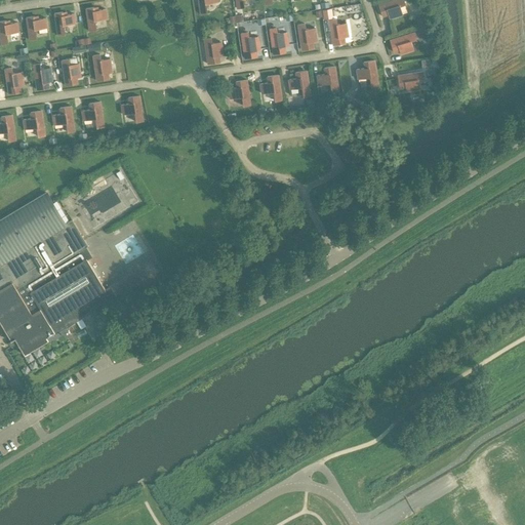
[(198,0),(200,14),(207,13),(206,4),(218,2),(217,0),(198,0)]
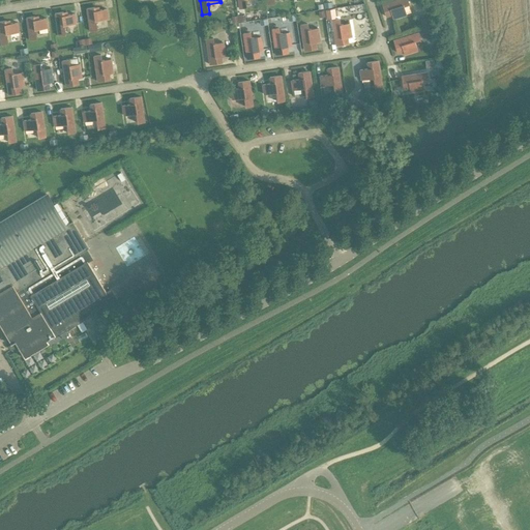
[(238,0),(239,8),(246,7),(245,0),(238,0)]
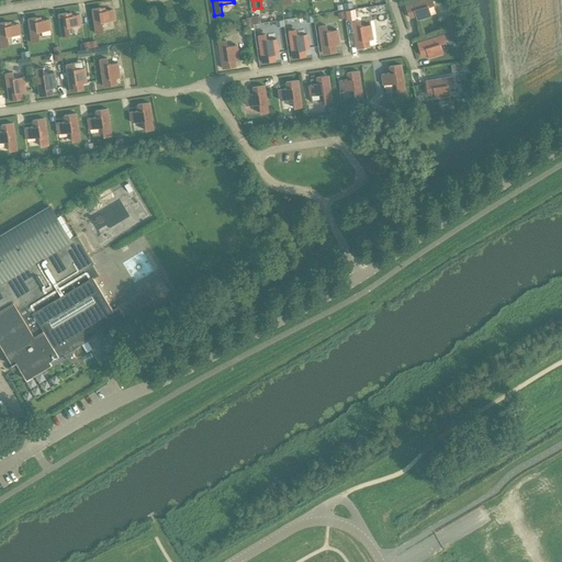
[(431,0),(420,0),(405,4),(409,18),(416,15),(417,20),(431,15),(428,6),(434,4),(431,0)]
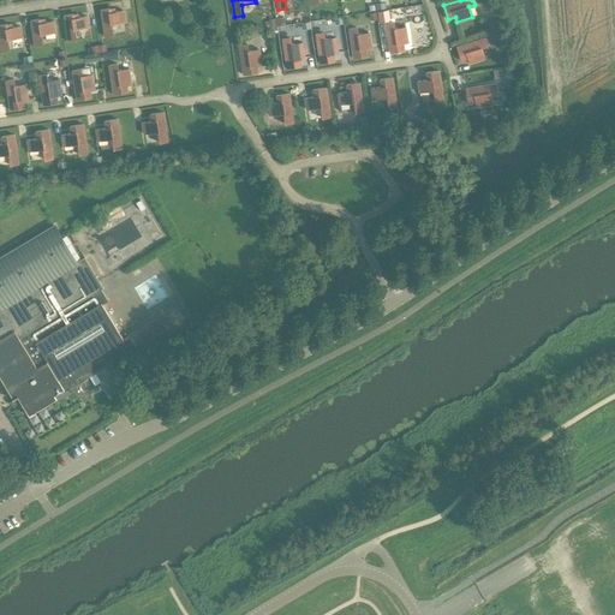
[(125,22),(124,11),(111,13),(111,9),(101,10),(105,36),(113,35),(112,24),(125,22)]
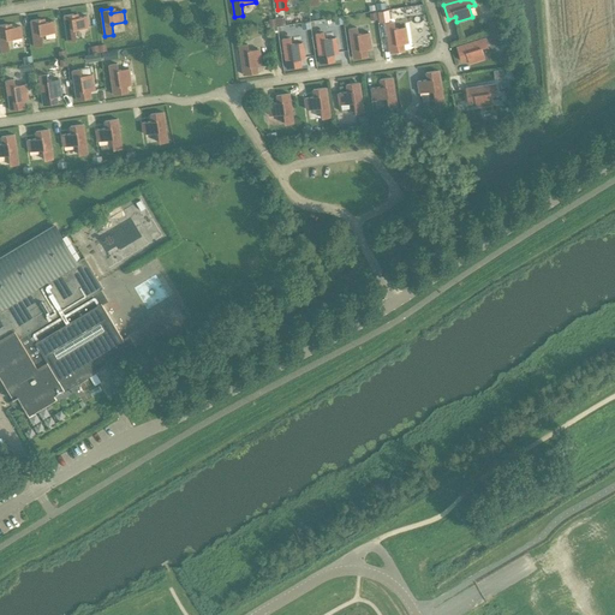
[(73,15),(64,16),(67,42),(76,41),(75,30),(89,28),(87,17),(75,18),(73,15)]
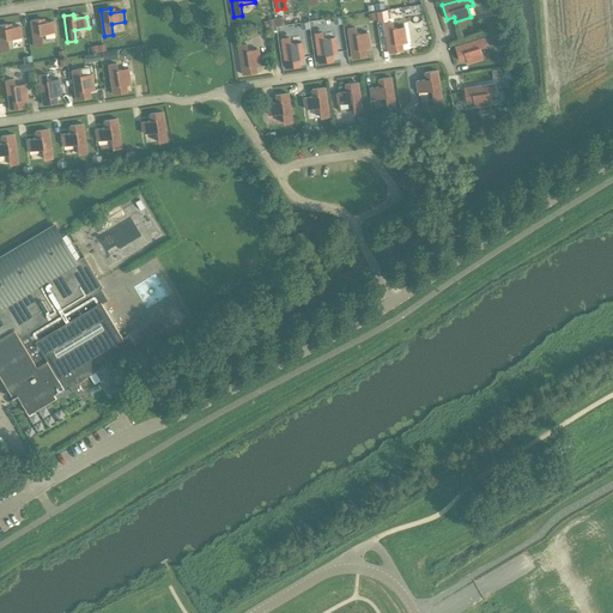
[(41,19),(30,20),(35,47),(43,46),(41,35),(55,32),(54,22),(41,23),(41,19)]
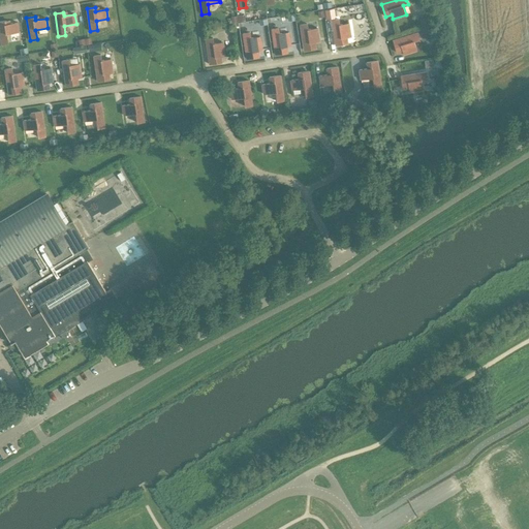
[(428,17),(419,20),(423,27),(431,25),(428,17)]
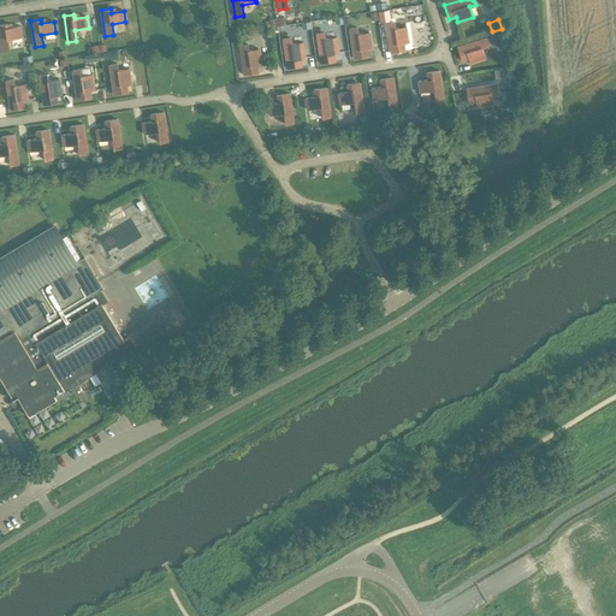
[(395,23),(386,24),(391,53),(406,51),(404,43),(409,43),(407,28),(396,29),(395,23)]
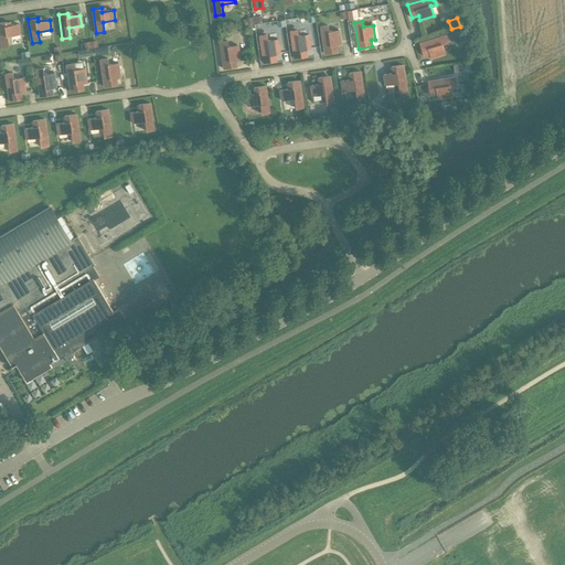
[(7,22),(0,23),(0,40),(1,48),(9,46),(8,36),(20,34),(19,24),(7,25),(7,22)]
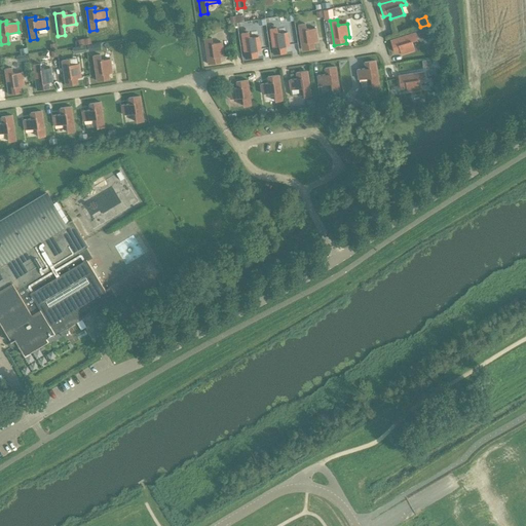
[(305,24),(298,25),(302,50),(314,48),(313,42),(317,41),(315,28),(306,30),(305,24)]
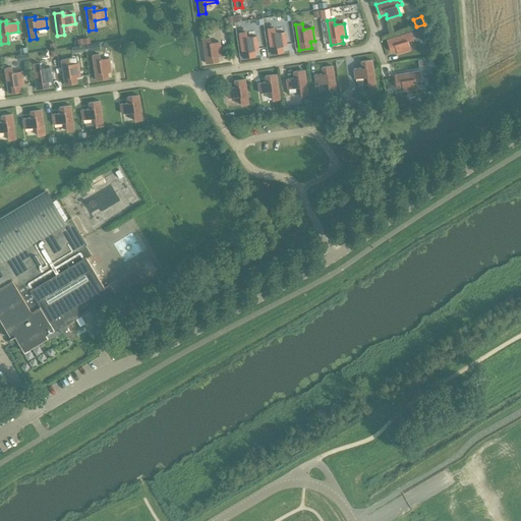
[(424,24),(416,27),(418,35),(426,33),(424,24)]
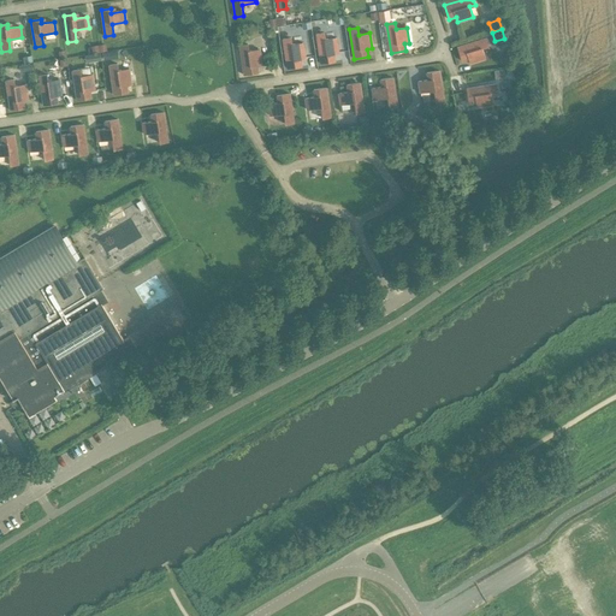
[(325,33),(317,34),(320,64),(335,61),(335,54),(339,53),(337,37),(326,40),(325,33)]
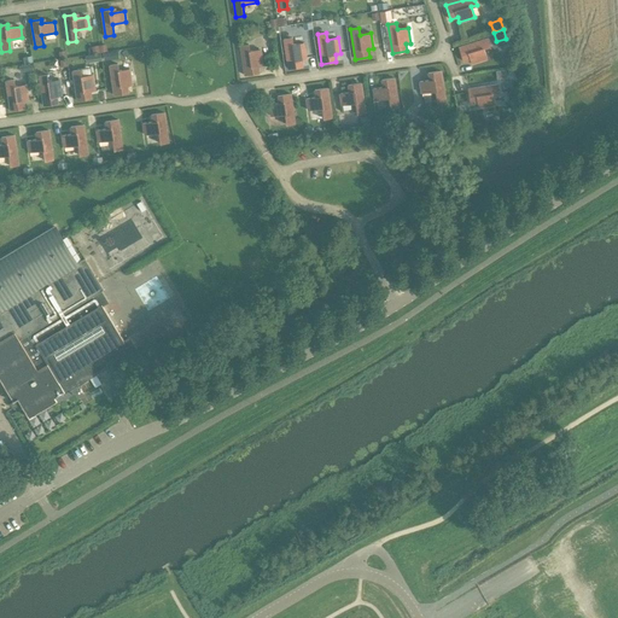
[(292,39),(284,40),(289,69),(303,66),(302,59),(307,59),(304,44),(293,45),(292,39)]
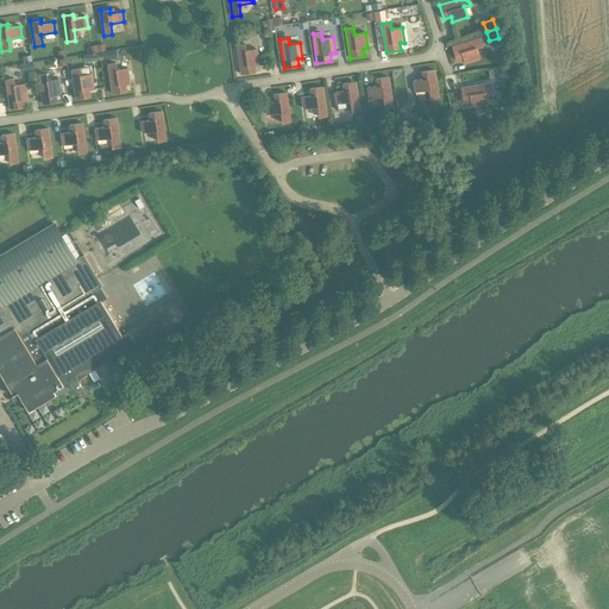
[(481,38),(452,46),(457,61),(464,58),(465,63),(479,58),(477,48),(483,46),(481,38)]
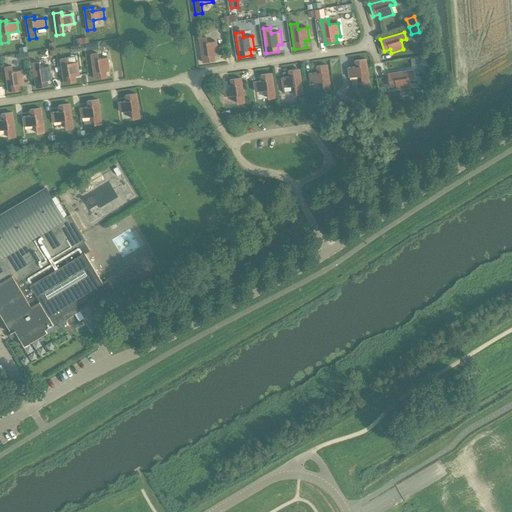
[(203,62),(215,61),(214,55),(218,54),(216,41),(207,42),(206,37),(199,38),(203,62)]
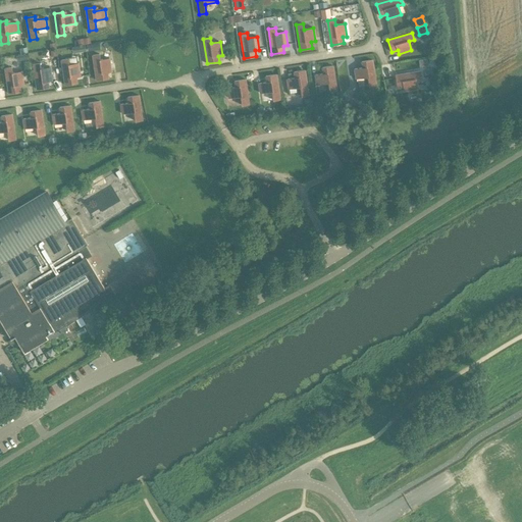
[(100,54),(93,55),(96,81),(108,79),(108,72),(112,71),(110,58),(101,60),(100,54)]
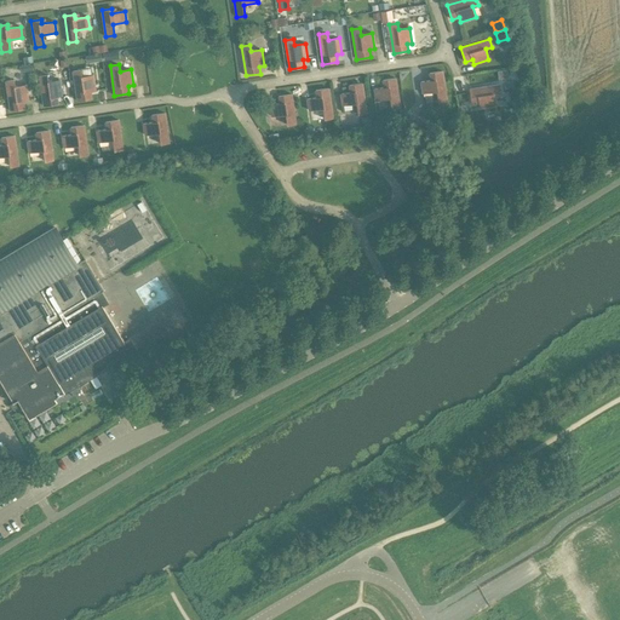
[(506,68),(497,70),(498,80),(507,78),(506,68)]
